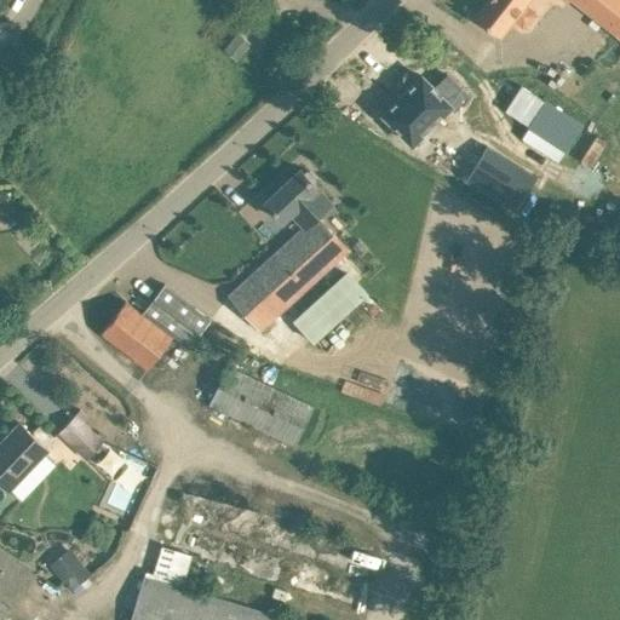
[(619,0),(488,0),(476,16),(499,33),(511,18),(523,28),(528,27),(538,15),(537,11),(524,1),(524,0),(566,0),(568,1),(568,0),(575,0),(619,35),(619,0)]
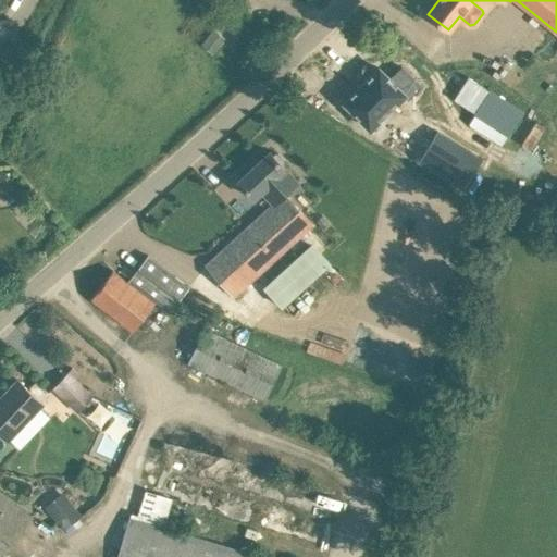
[(213,28),(201,44),(213,52),(225,37),(213,28)]
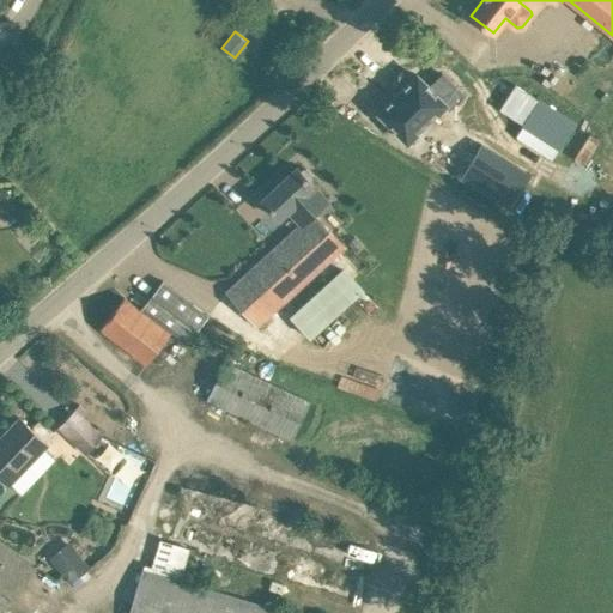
[(418,76),(380,115),(410,144),(448,105),(451,108),(466,93),(442,72),(429,85),(418,76)]
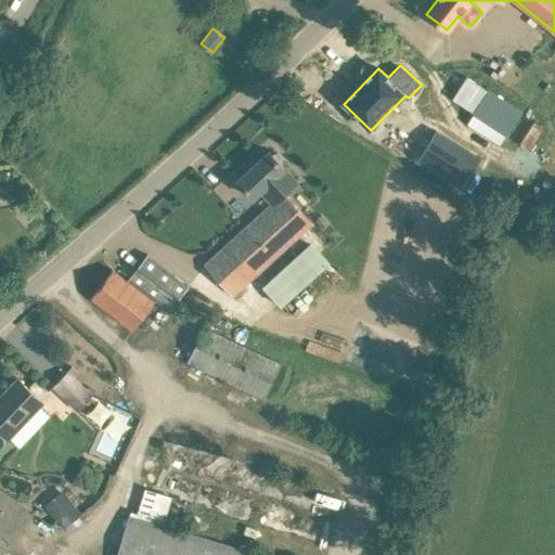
[(479,74),(470,86),(503,108),(511,97),(479,74)]
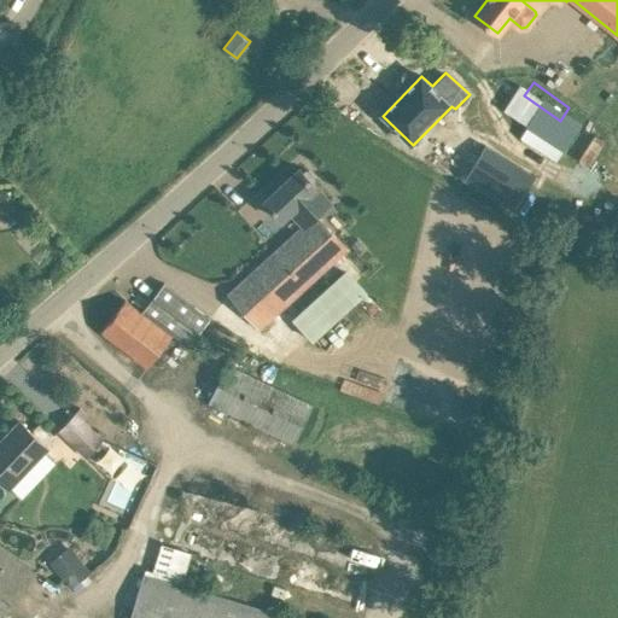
[(536,175),(485,144),(464,178),(514,209),(536,175)]
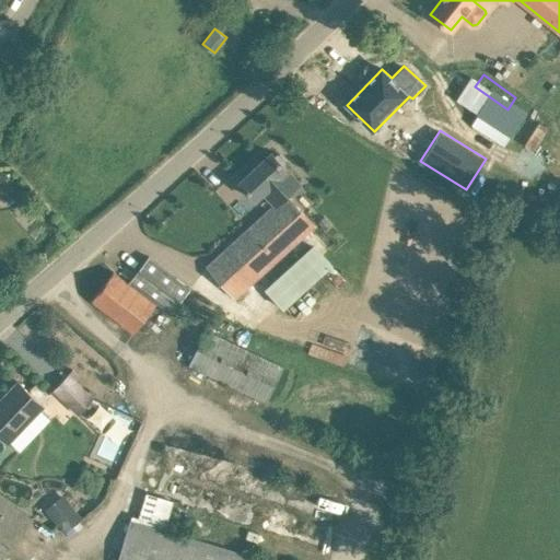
[(207,266),(235,298),(315,225),(286,194),(299,182),(288,170),(271,151),(240,182),(256,199),(264,191),(275,203),(207,266)]
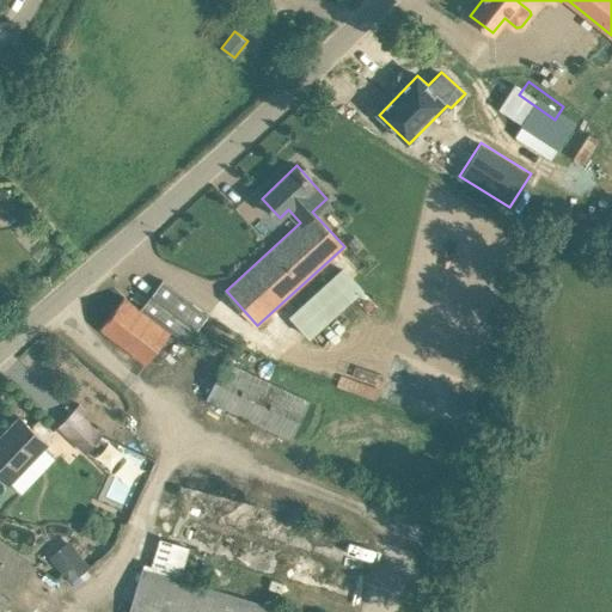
[(0,212),(6,215),(10,208),(16,210),(19,202),(0,193),(0,212)]
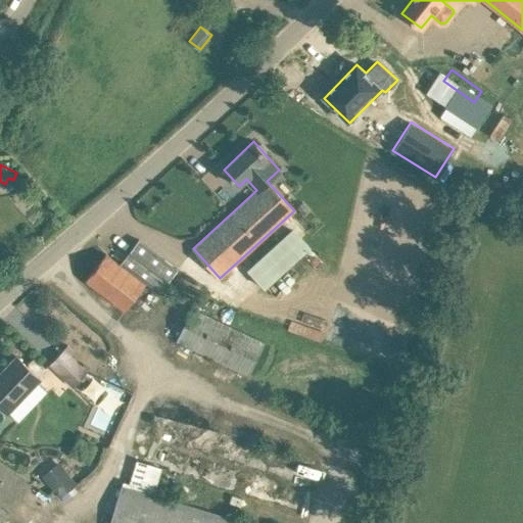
[(140,238),(121,263),(159,292),(179,268),(140,238)]
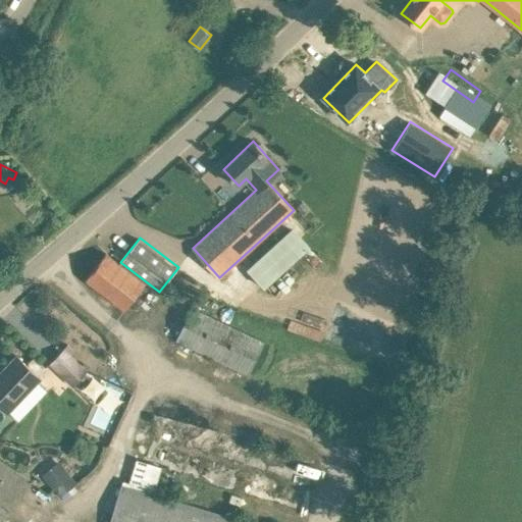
[(106,253),(86,279),(125,310),(146,283),(106,253)]
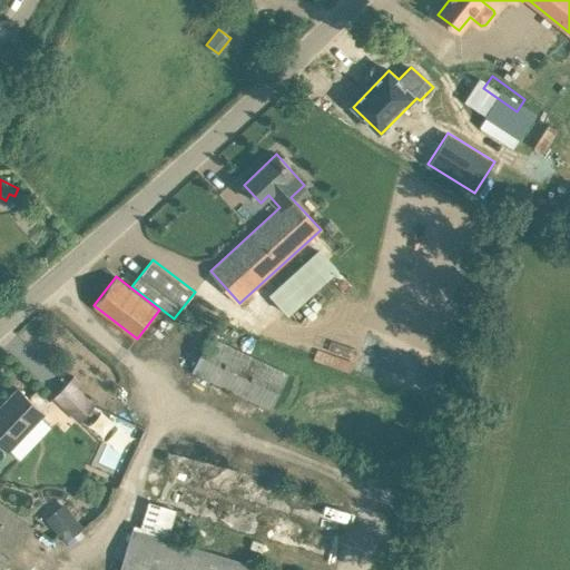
[(304,302),(324,323),(337,312),(316,290),(304,302)]
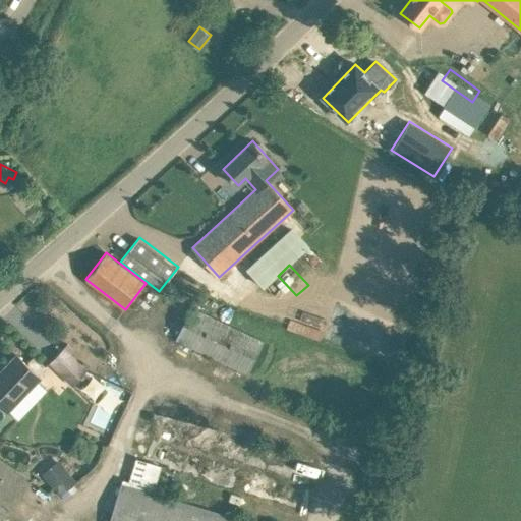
[(176,339),(248,373),(264,342),(191,307),(176,339)]
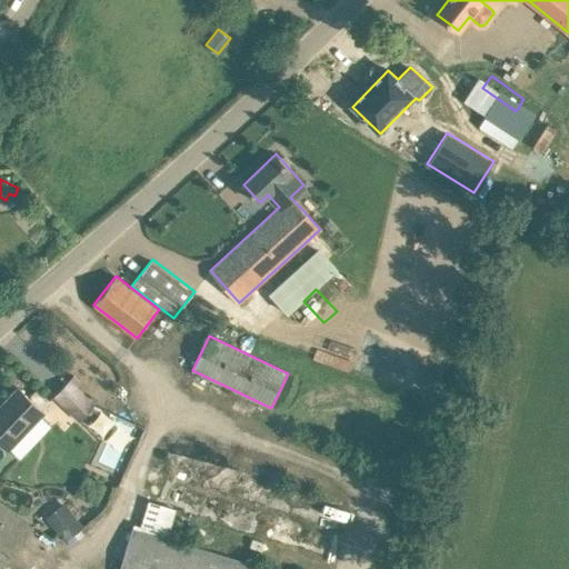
[(355,367),(360,347),(340,341),(337,351),(319,346),(317,356),(355,367)]
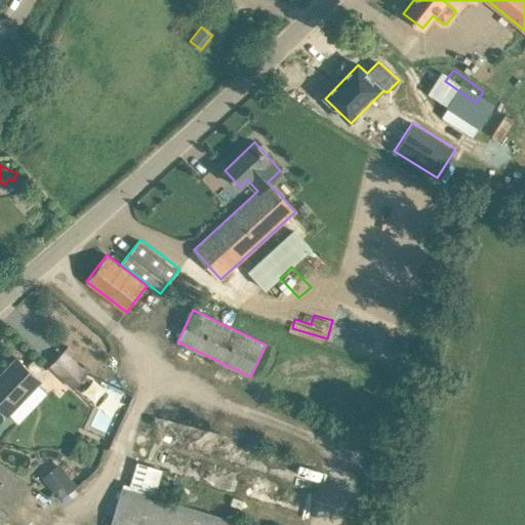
[(69,346),(64,350),(72,357),(76,352),(69,346)]
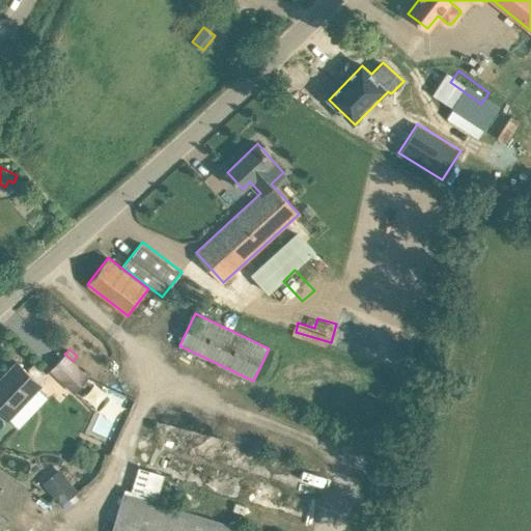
[(51,369),(75,392),(89,378),(73,361),(64,354),(51,369)]
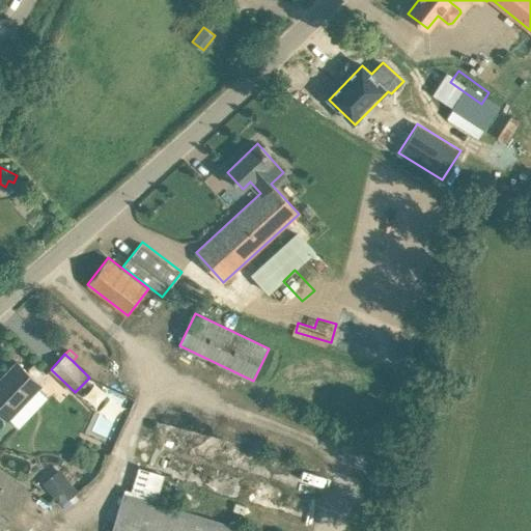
[(0,380),(0,411),(7,419),(9,417),(20,427),(49,397),(37,387),(40,384),(18,362),(0,380)]
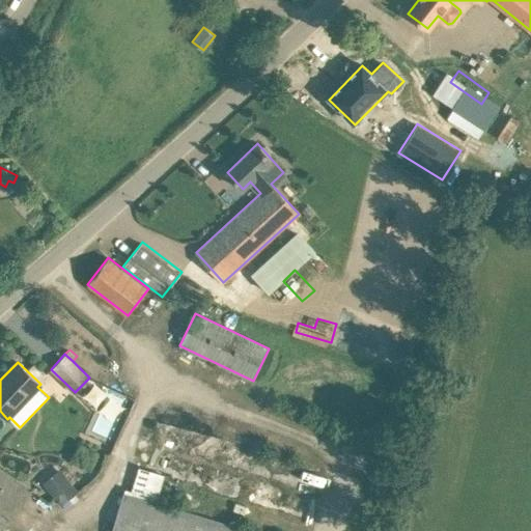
[(110,388),(91,428),(113,439),(133,398),(110,388)]
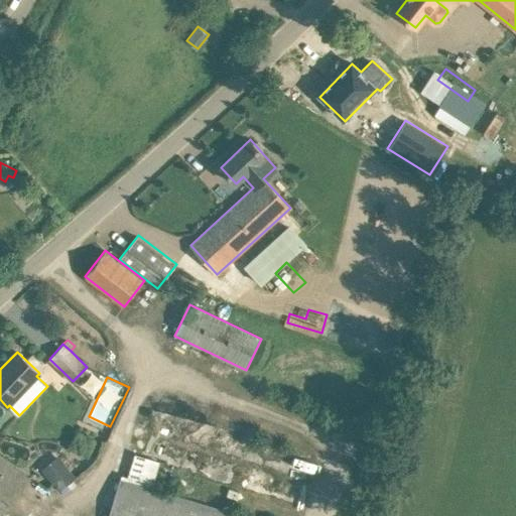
[(56,485),(73,470),(55,453),(40,468),(56,485)]
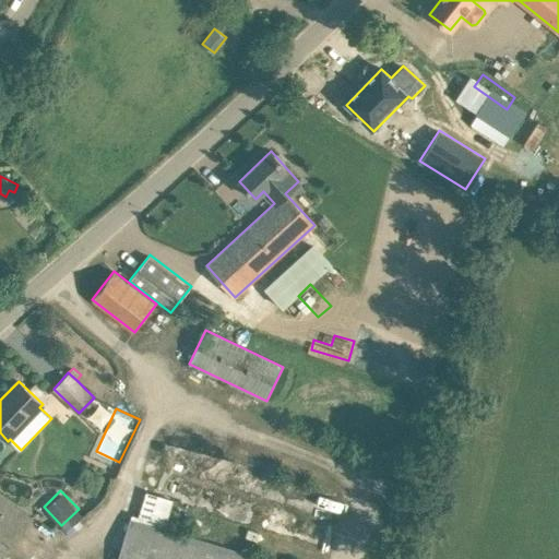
[(117,558),(263,558),(130,519),(117,558)]
